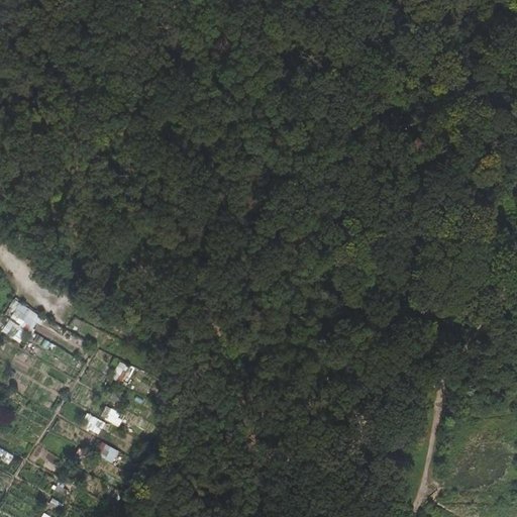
[(14,339),(22,327),(30,333),(40,317),(19,304),(10,318),(2,331),(14,339)]
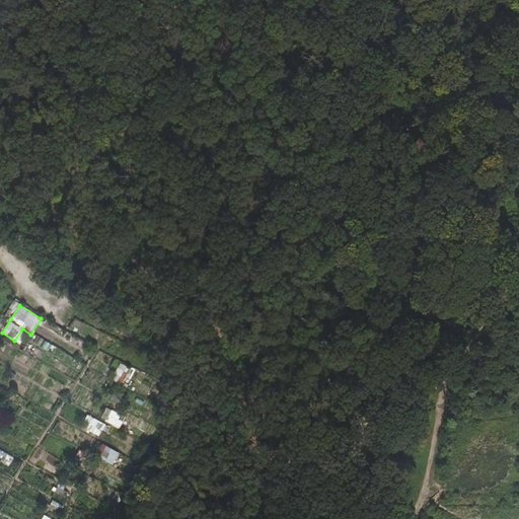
[(16,362),(19,352),(13,350),(9,359),(16,362)]
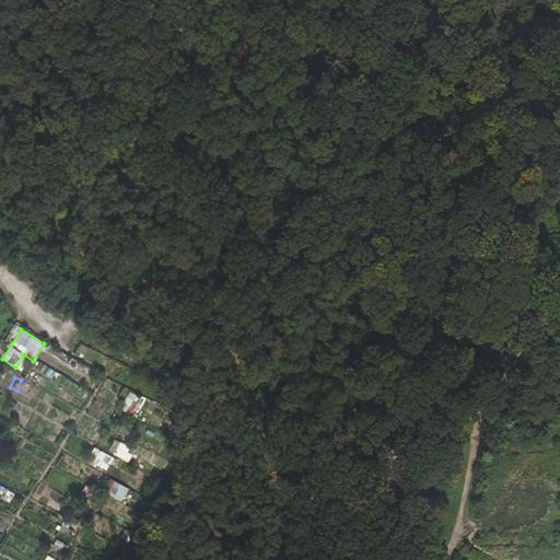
[(123,405),(132,411),(141,398),(130,392),(123,405)]
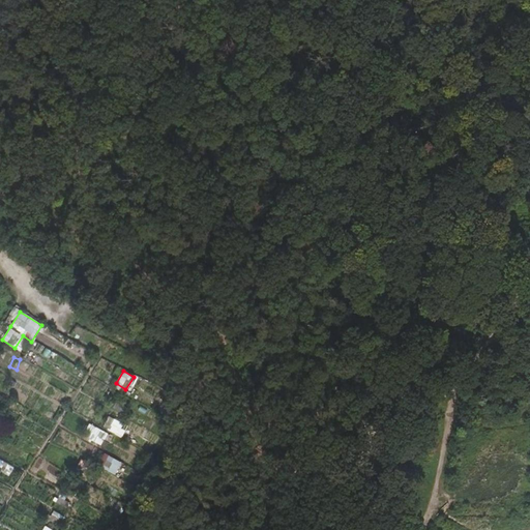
[(119,431),(121,418),(107,416),(106,428),(119,431)]
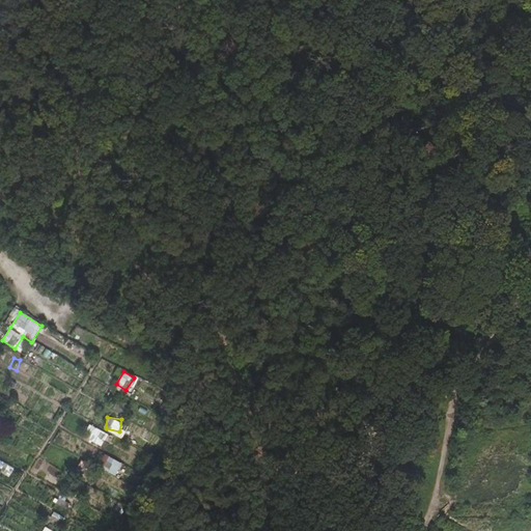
[(85,432),(91,437),(98,427),(90,423),(85,432)]
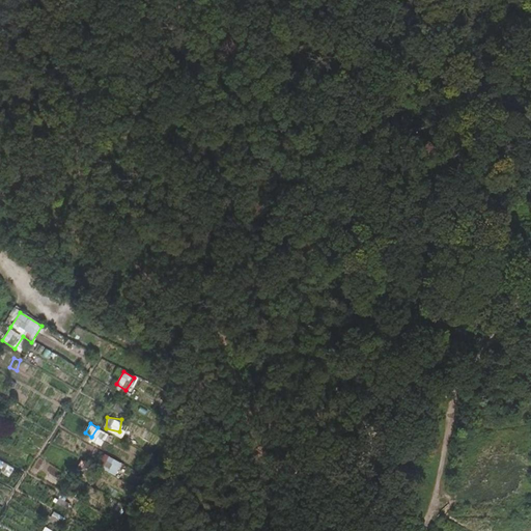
[(12,472),(1,466),(0,467),(0,471),(9,477),(12,472)]
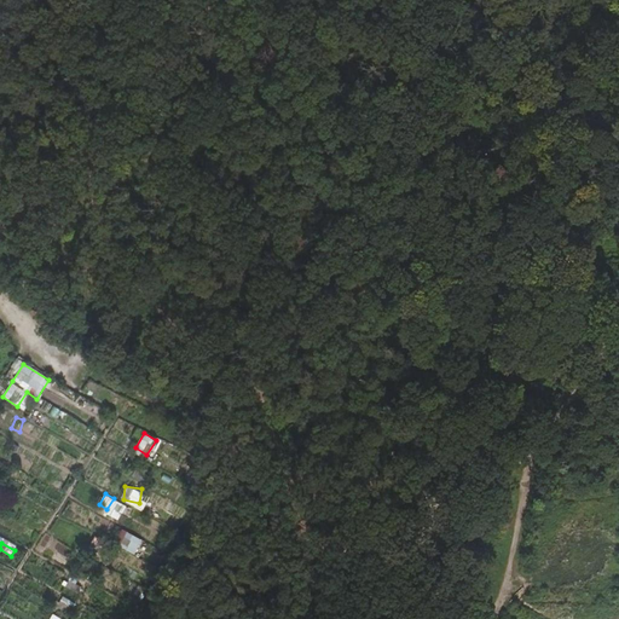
[(82,588),(69,580),(65,586),(79,594),(82,588)]
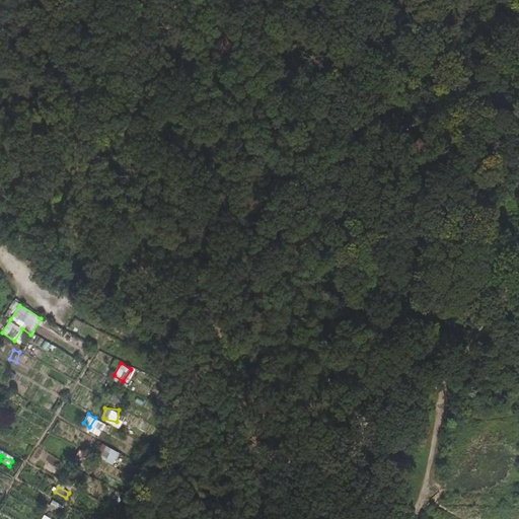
[(122,494),(112,489),(107,496),(118,502),(122,494)]
